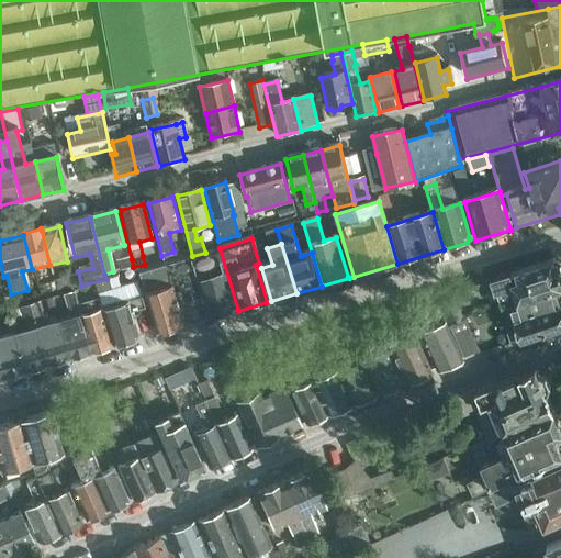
[(208,321),(238,311),(220,248),(205,253),(192,256),(188,257),(208,321)]
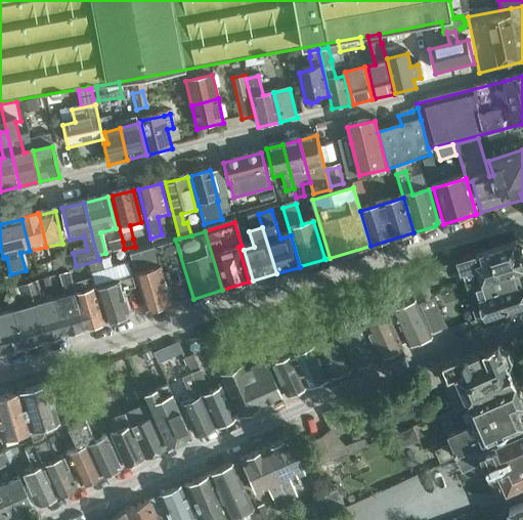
[(175,240),(144,250),(150,271),(162,267),(172,305),(193,299),(175,240)]
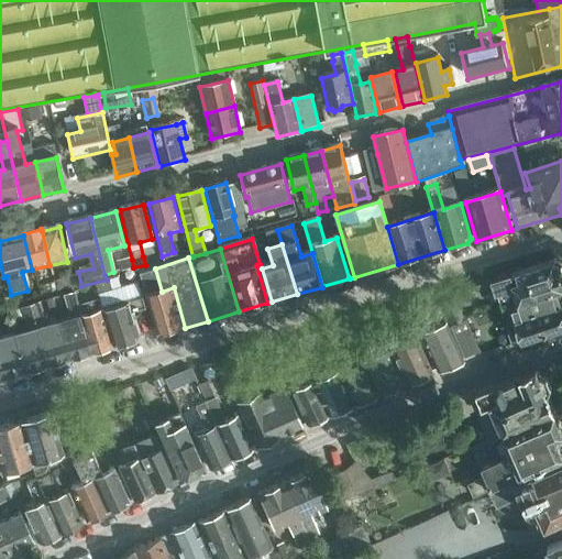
[(134,271),(133,267),(132,260),(116,264),(119,275),(134,271)]
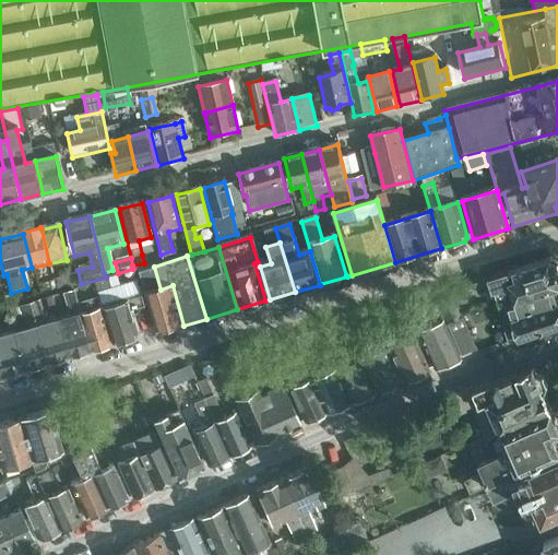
[(497,308),(507,305),(551,292),(557,290),(557,275),(556,270),(554,271),(553,268),(551,268),(549,261),(487,281),(491,294),(493,294),(497,308)]
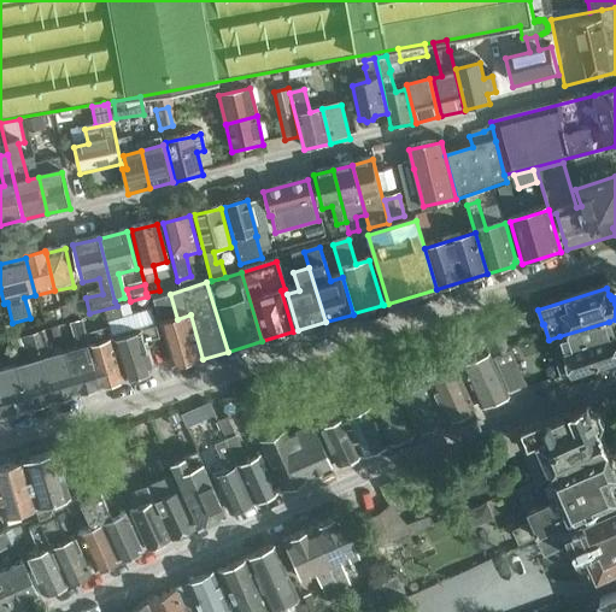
[(177,319),(170,294),(152,299),(172,368),(203,359),(191,315),(177,319)]
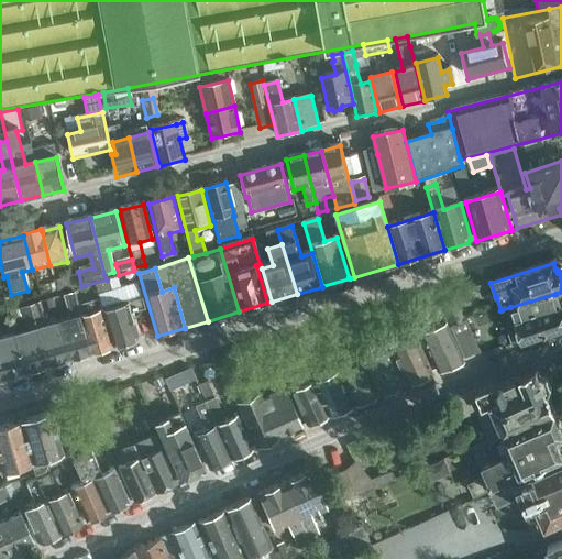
[(76,276),(54,283),(57,294),(78,287),(76,276)]
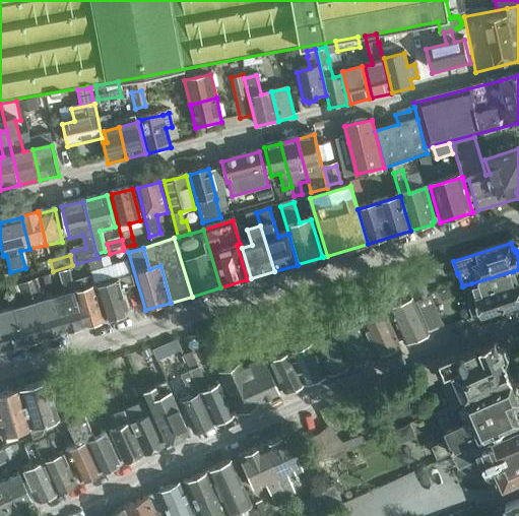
[(53,271),(50,261),(38,264),(41,274),(53,271)]
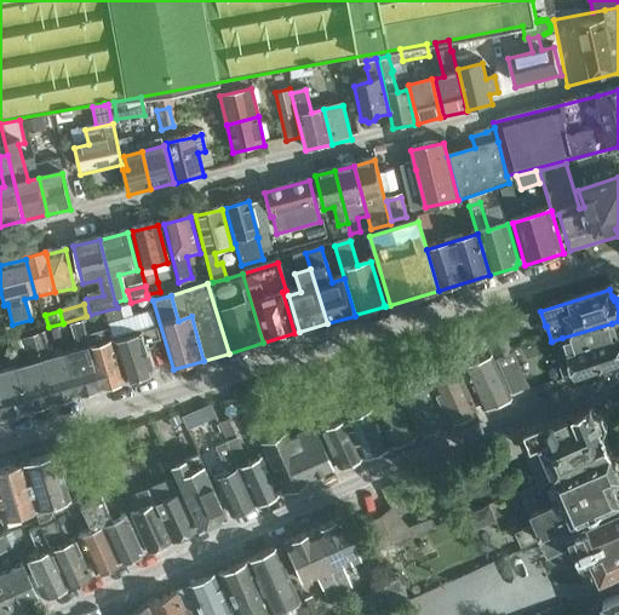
[(103,317),(110,343),(122,384),(152,375),(154,371),(145,345),(161,340),(152,312),(121,322),(119,312),(103,317)]
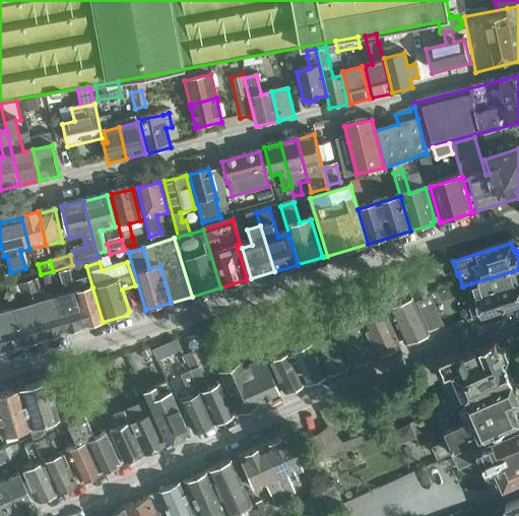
[(75,269),(66,272),(83,328),(103,322),(92,287),(81,291),(75,269)]
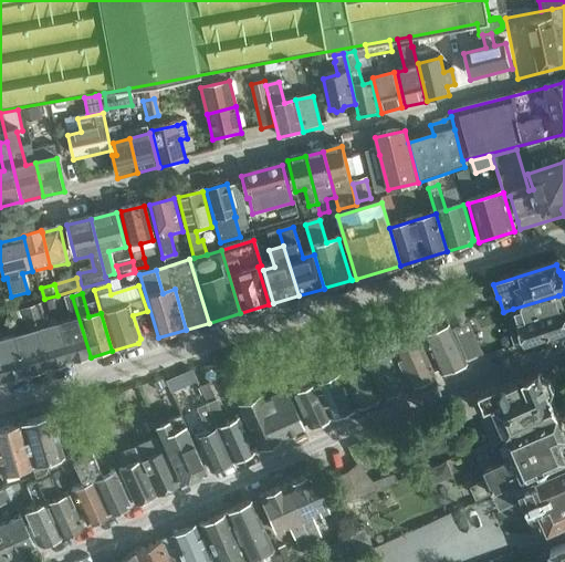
[(558,295),(513,309),(518,325),(509,329),(509,330),(508,330),(510,337),(509,337),(510,342),(512,341),(514,349),(524,345),(564,331),(564,313),(564,311),(563,311),(558,295)]
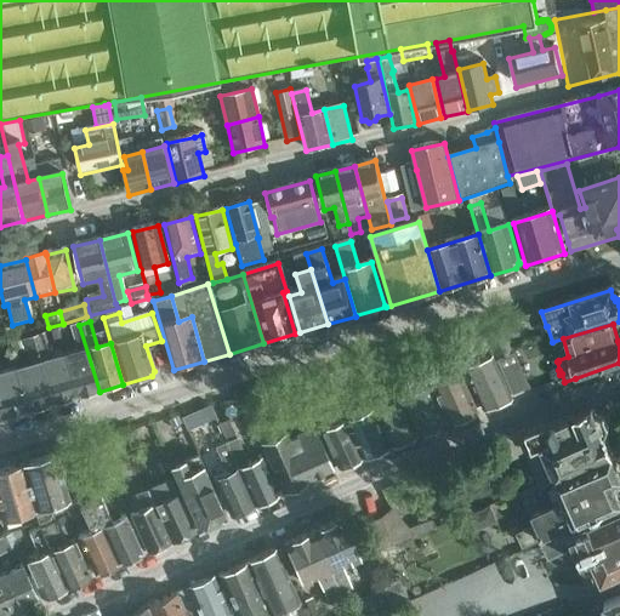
[(77,353),(62,358),(75,399),(100,392),(79,325),(68,328),(77,353)]
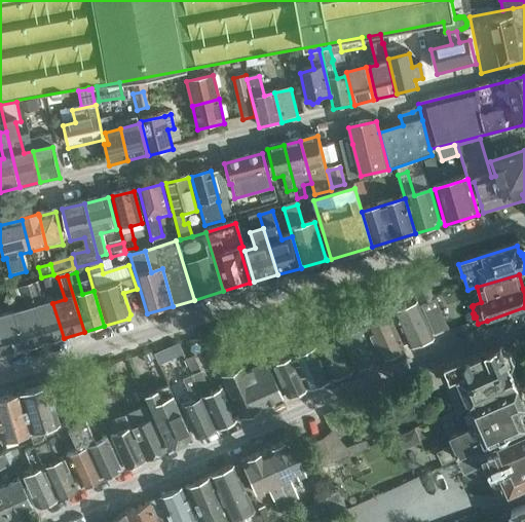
[(409,284),(419,307),(432,301),(420,277),(409,284)]
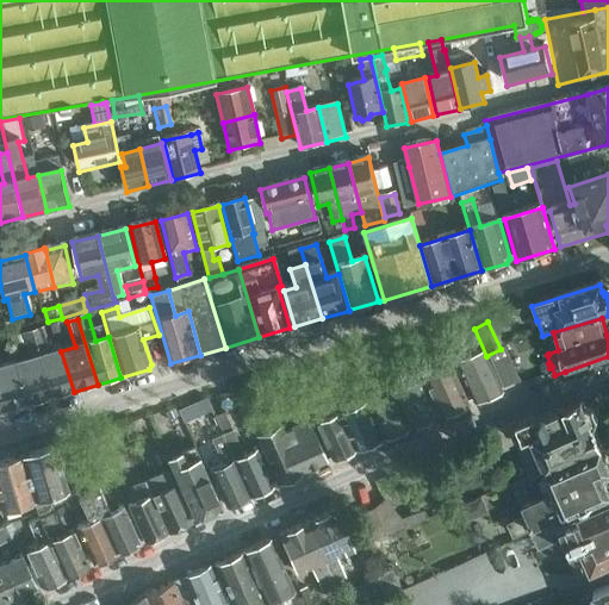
[(41,330),(31,334),(50,399),(74,392),(61,351),(48,355),(41,330)]
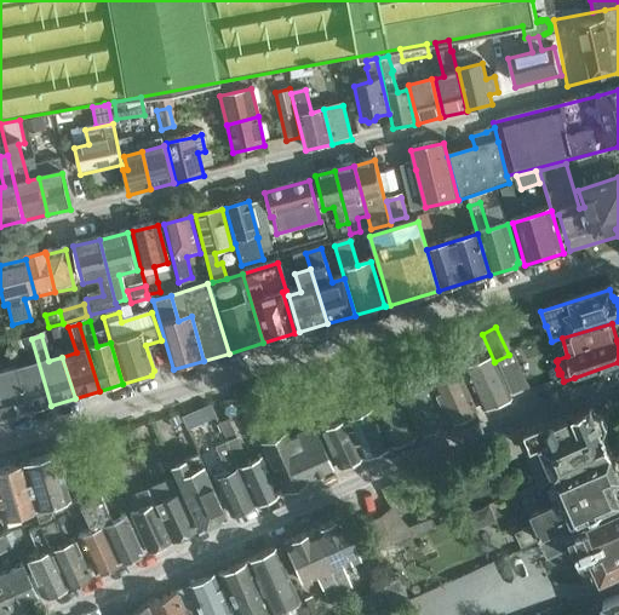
[(459,368),(479,409),(508,398),(480,335),(465,342),(475,362),(459,368)]
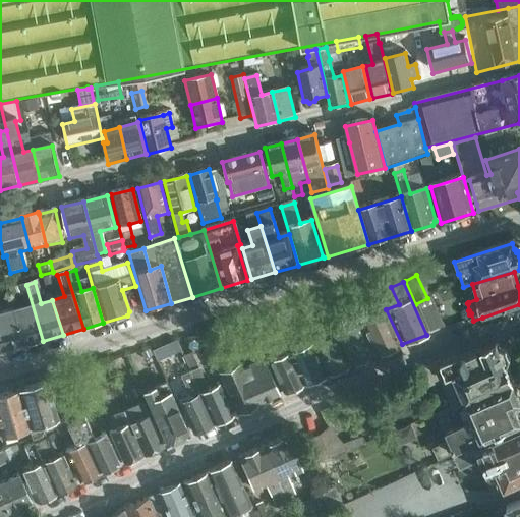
[(24,308),(12,311),(23,347),(43,341),(26,285),(17,287),(24,308)]
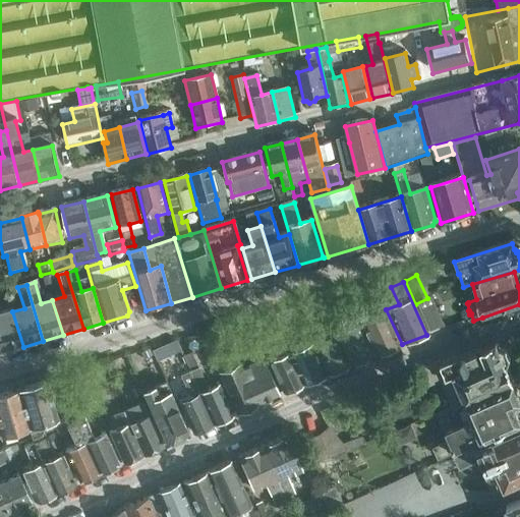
[(427,298),(415,304),(414,304),(427,334),(442,328),(428,298),(427,298)]
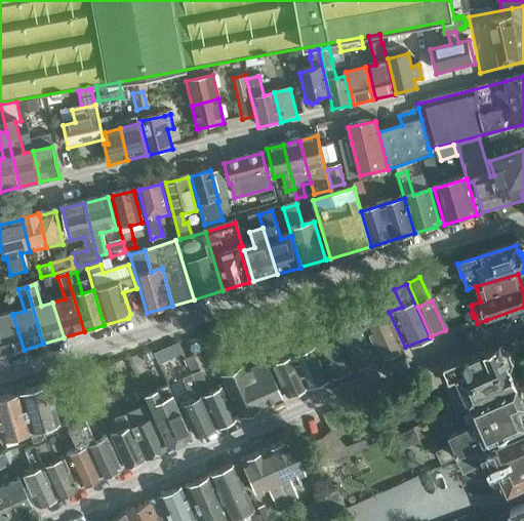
[(350,309),(338,314),(344,325),(333,330),(336,337),(337,337),(341,346),(352,369),(372,360),(350,309)]
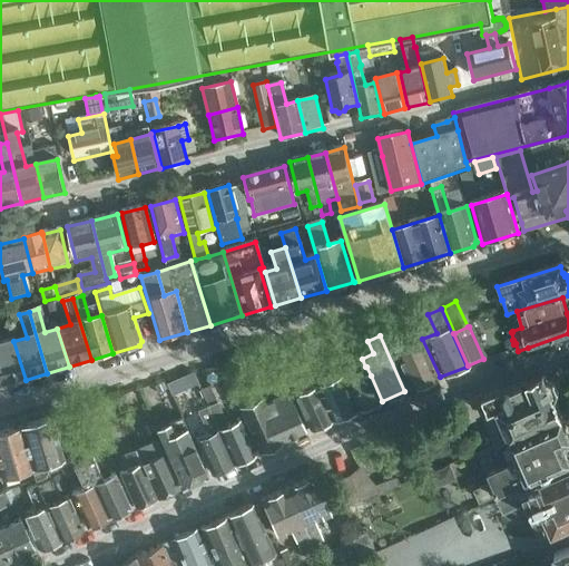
[(388,342),(391,349),(408,390),(435,379),(418,338),(401,344),(398,338),(388,342)]
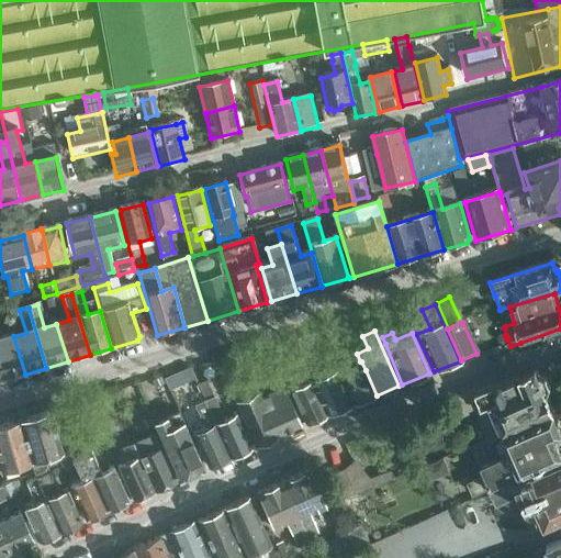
[(320,334),(306,338),(310,349),(323,345),(320,334)]
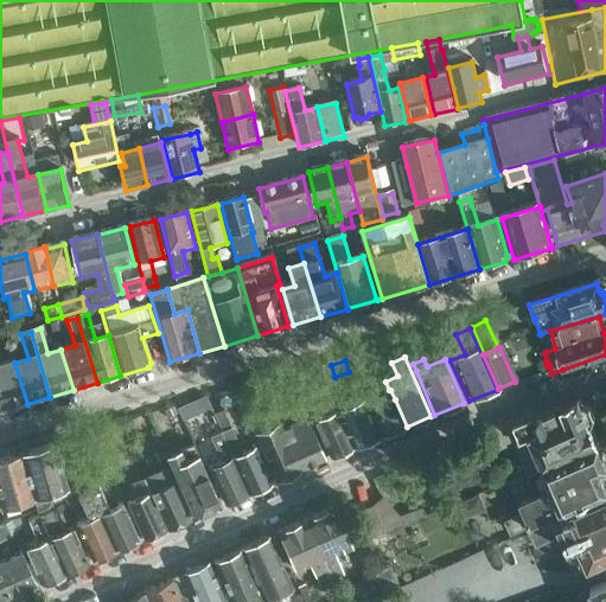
[(0,398),(4,411),(27,404),(14,363),(1,367),(0,363),(0,398)]
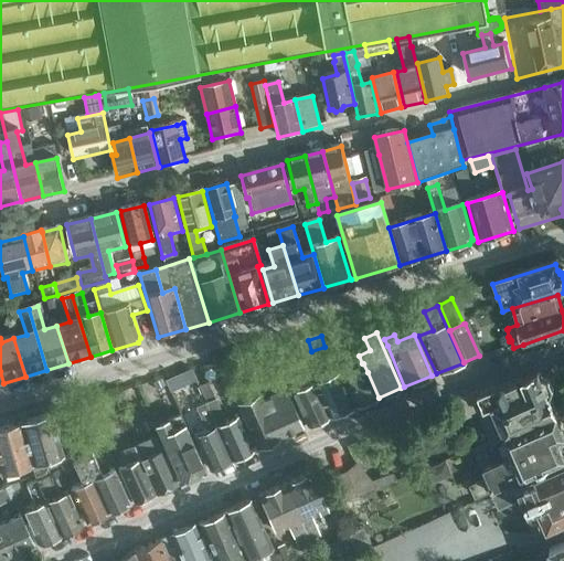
[(328,352),(338,373),(352,409),(375,399),(360,364),(347,370),(337,349),(328,352)]
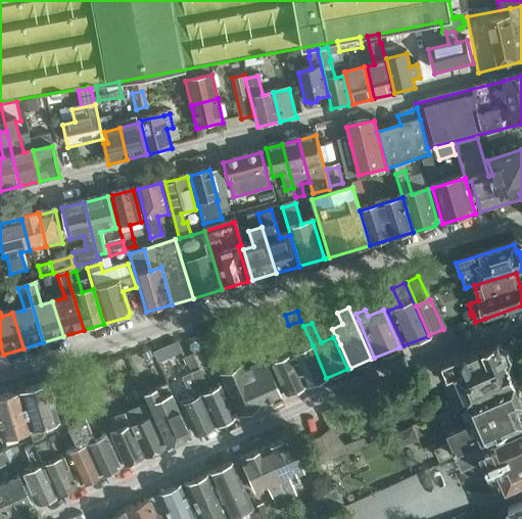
[(301,388),(288,356),(280,336),(271,341),(279,360),(269,364),(282,396),(301,388)]
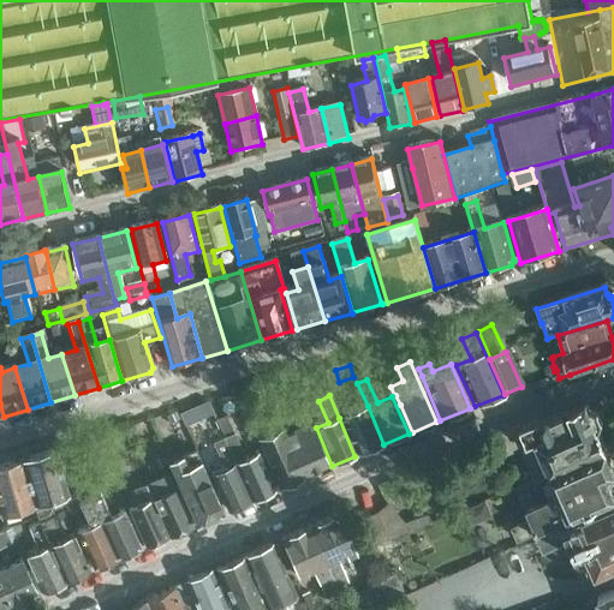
[(368,406),(339,418),(355,456),(383,444),(368,406)]
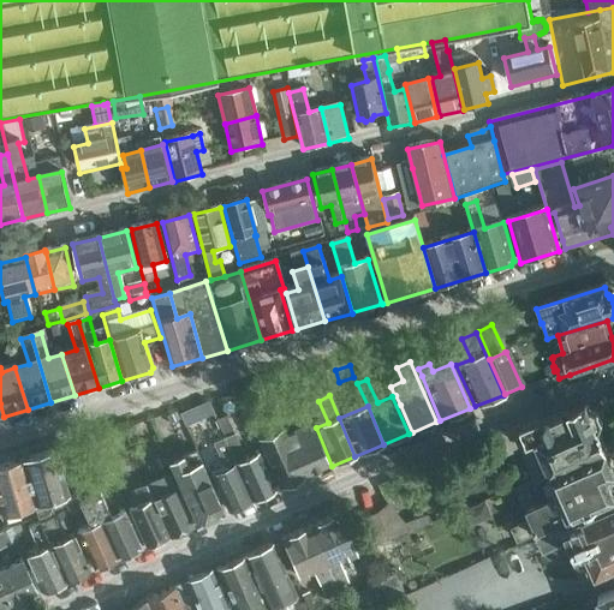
[(535,484),(604,454),(606,454),(597,432),(600,432),(602,425),(597,416),(591,413),(589,414),(585,407),(570,413),(567,413),(567,412),(548,420),(546,420),(546,419),(519,431),(518,429),(465,452),(478,482),(507,468),(512,455),(511,452),(524,446),(526,449),(524,450),(523,453),(523,455),(535,484)]
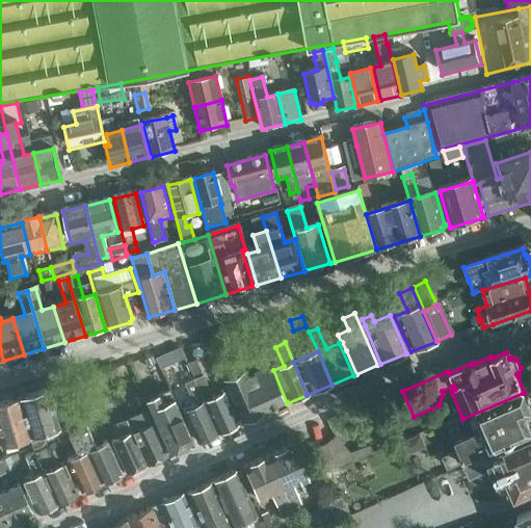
[(247,359),(238,363),(262,414),(284,404),(267,368),(255,374),(247,359)]
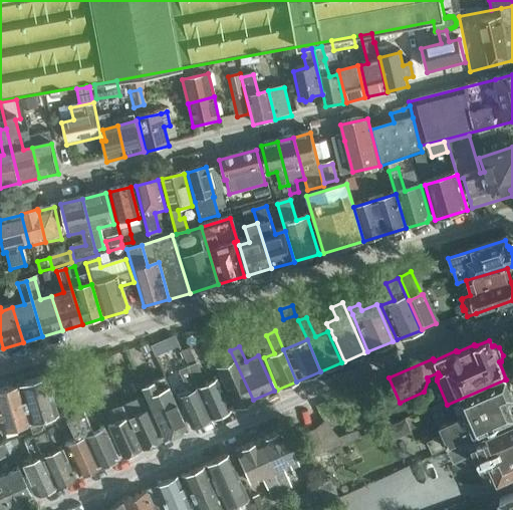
[(253,400),(230,350),(209,359),(232,410),(253,400)]
